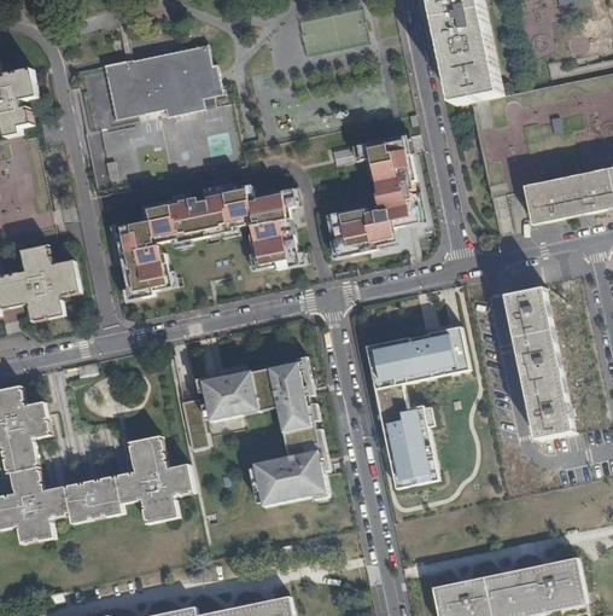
[(484,99),(506,94),(486,0),(436,0),(459,104),(470,102),(471,102),(484,99)]
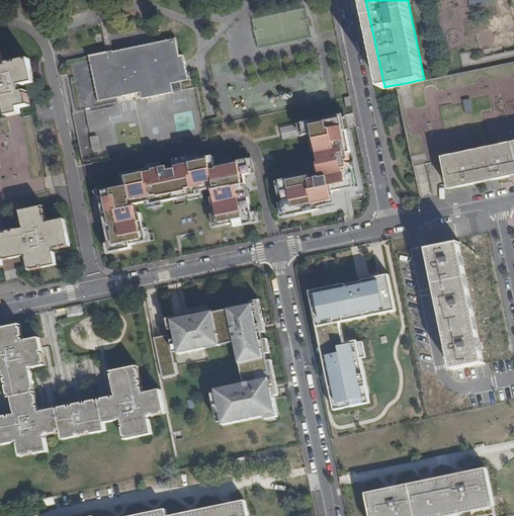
[(426,0),(442,75),(424,79),(406,83),(395,85),(404,129),(409,154),(410,162),(439,156),(513,139),(513,0),(426,0)]
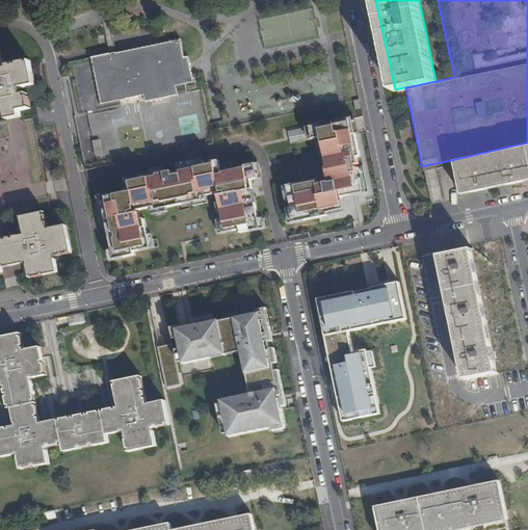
[(144,97),(177,90),(175,81),(193,77),(187,54),(184,55),(180,37),(161,41),(91,55),(101,100),(143,91),(144,97)]
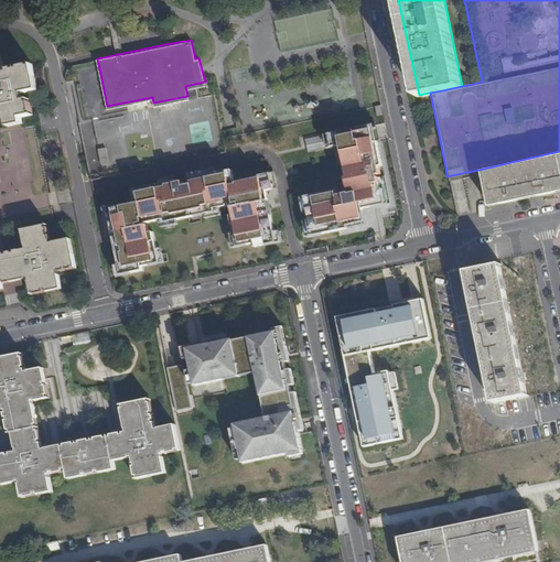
[(35,87),(30,62),(8,66),(8,69),(4,69),(0,54),(0,112),(3,111),(7,123),(22,120),(22,116),(32,114),(28,97),(22,97),(20,90),(35,87)]
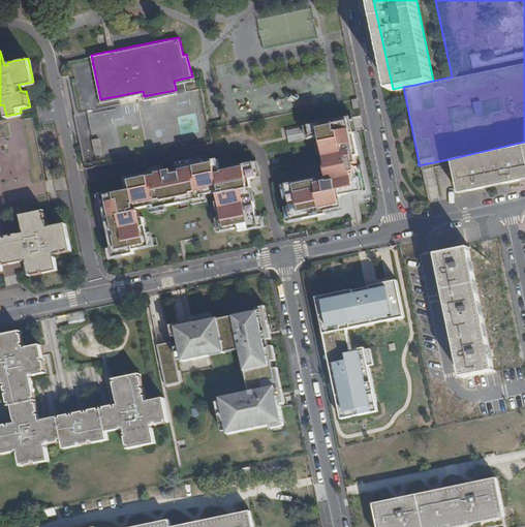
[(97,104),(89,56),(70,60),(78,99),(79,99),(81,107),(97,104)]
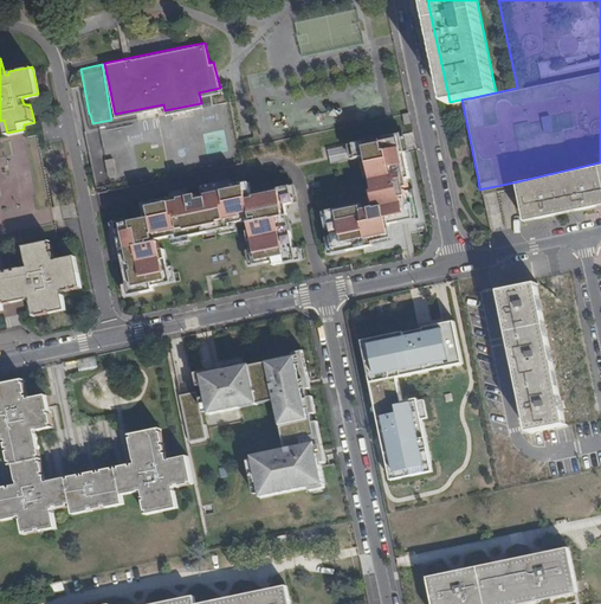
[(398,130),(350,141),(353,155),(361,153),(368,186),(366,186),(370,205),(360,206),(359,200),(325,207),(330,233),(329,233),(333,250),(391,238),(387,219),(417,213),(409,184),(406,185),(404,174),(407,173),(398,130)]
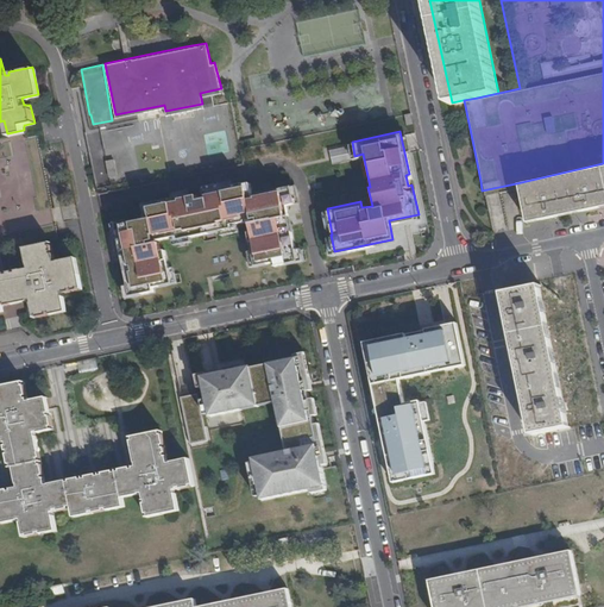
[(348,157),(346,145),(326,148),(328,160),(348,157)]
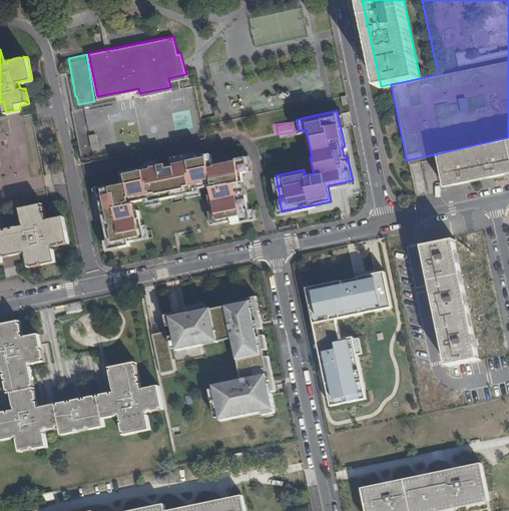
[(508,137),(435,154),(442,186),(477,178),(508,171),(508,137)]
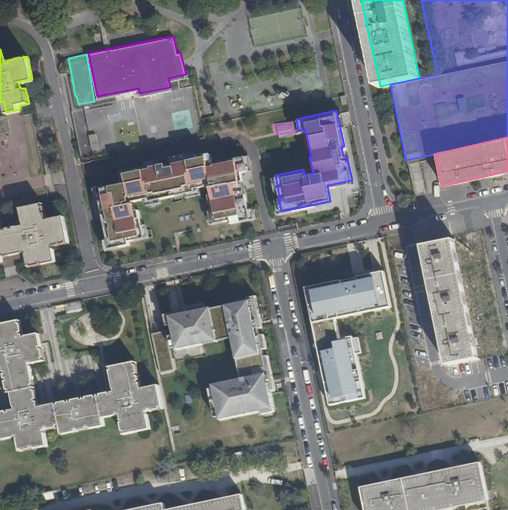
[(108,248),(128,244),(127,240),(143,236),(137,210),(134,211),(132,202),(144,199),(148,198),(149,202),(159,200),(184,194),(194,192),(193,189),(205,186),(209,185),(209,188),(211,195),(208,196),(213,221),(229,218),(229,222),(249,217),(239,170),(245,168),(242,154),(209,161),(207,150),(168,159),(169,161),(149,165),(148,163),(118,170),(120,180),(95,186),(108,248)]
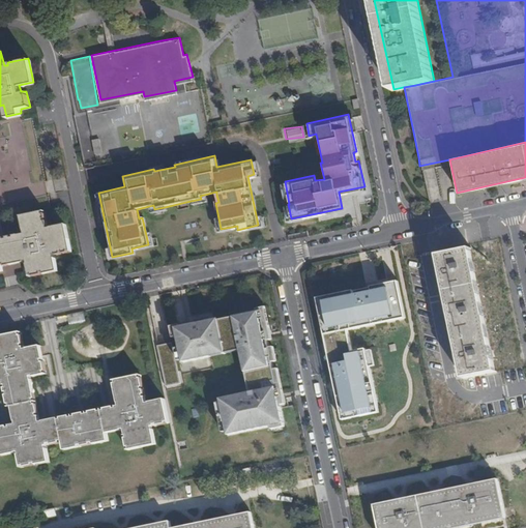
[(69,248),(62,221),(47,225),(42,208),(35,209),(20,213),(23,230),(0,235),(0,267),(1,267),(0,263),(26,258),(30,272),(56,267),(54,261),(53,253),(69,248)]
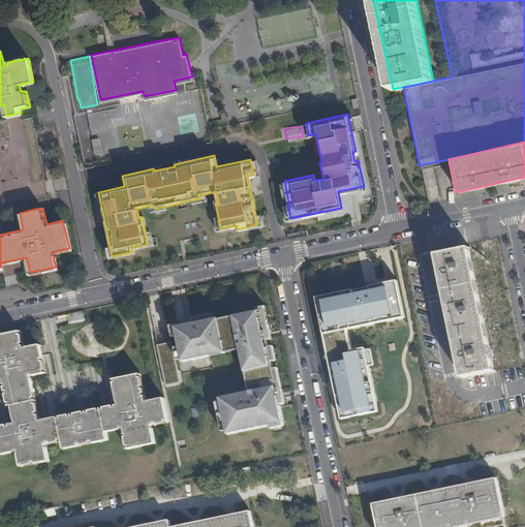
[(466,264),(463,248),(435,253),(461,376),(472,373),(489,370),(466,264)]
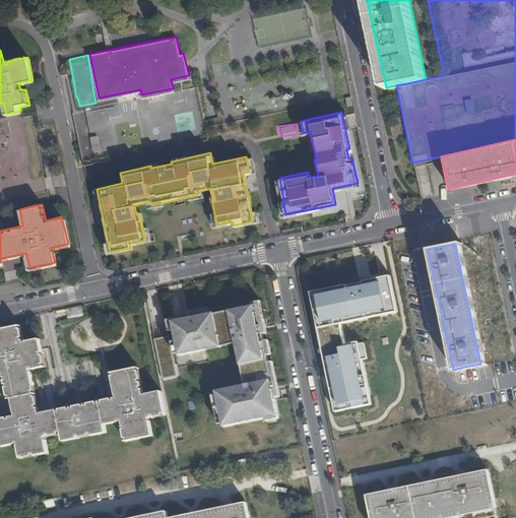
[(385,274),(305,292),(313,329),(393,312),(385,274)]
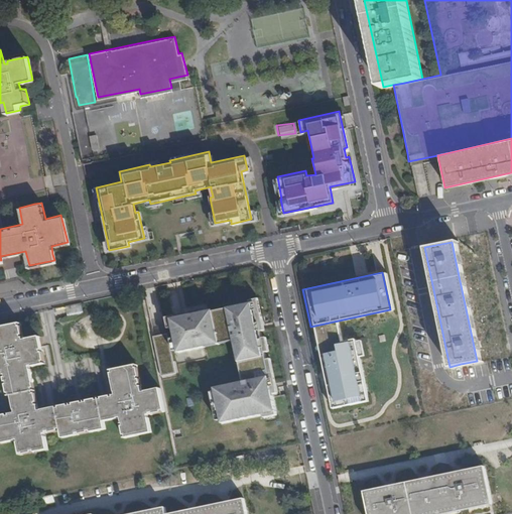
[(245,298),(246,300),(250,299),(256,329),(260,329),(254,296),(251,296),(251,297),(250,297),(245,298)]
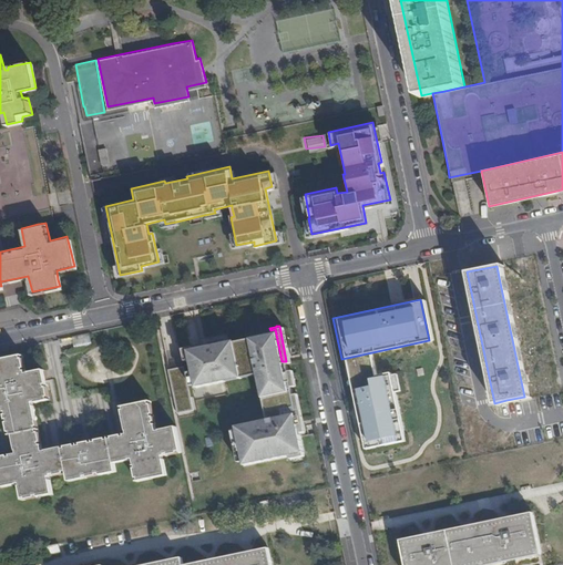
[(270,330),(196,346),(188,347),(184,348),(185,352),(186,358),(188,370),(191,383),(192,386),(221,379),(222,379),(221,376),(253,369),(254,372),(263,418),(232,424),(233,428),(238,460),(239,463),(285,453),(285,456),(299,453),(295,433),(296,433),(296,431),(288,392),(286,384),(284,369),(282,361),(275,329),(270,330)]
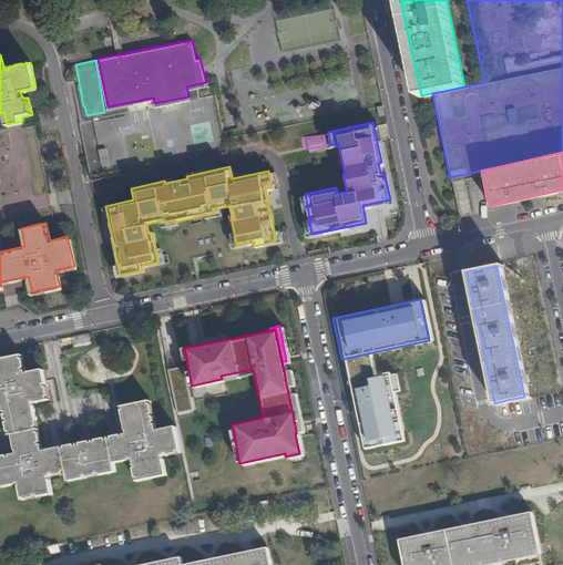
[(182,359),(186,358),(185,352),(184,348),(188,347),(188,345),(178,347),(182,359)]
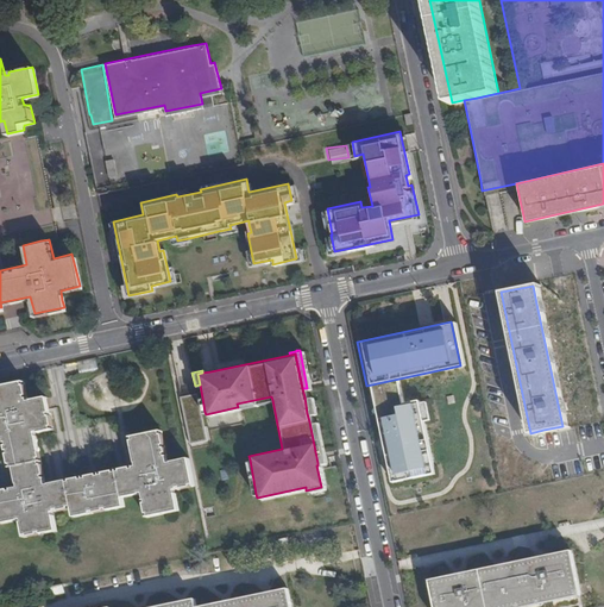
[(192,488),(186,461),(165,464),(158,431),(127,437),(133,465),(43,485),(32,436),(49,431),(43,400),(25,402),(19,381),(0,385),(0,442),(6,468),(10,467),(14,489),(0,490),(0,524),(16,521),(20,538),(52,531),(49,514),(68,509),(70,518),(121,506),(120,500),(138,496),(143,518),(174,511),(171,493),(192,488)]
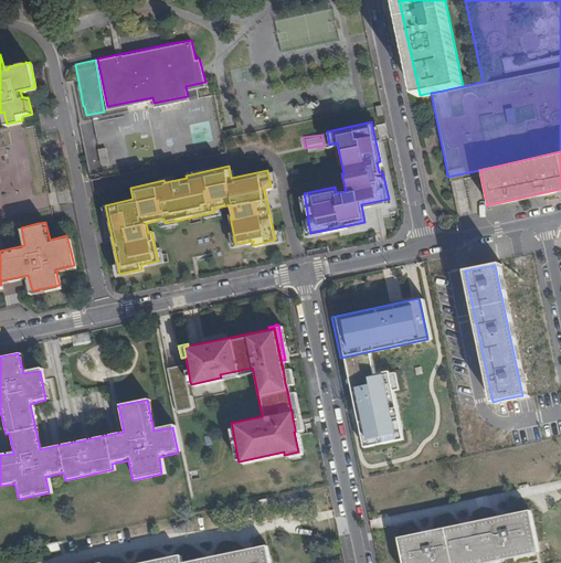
[(179,363),(162,367),(171,411),(188,407),(179,363)]
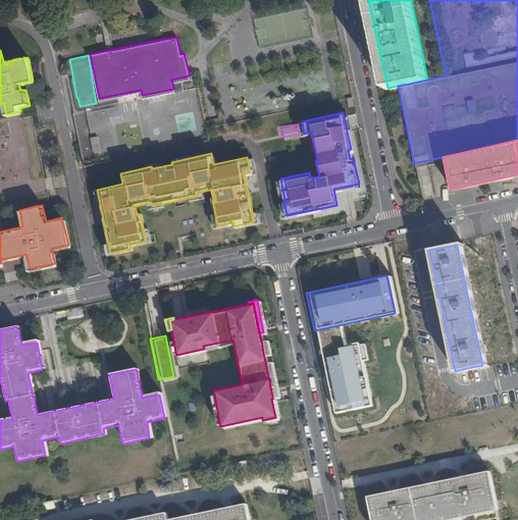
[(232,340),(203,346),(204,349),(234,343),(232,340)]
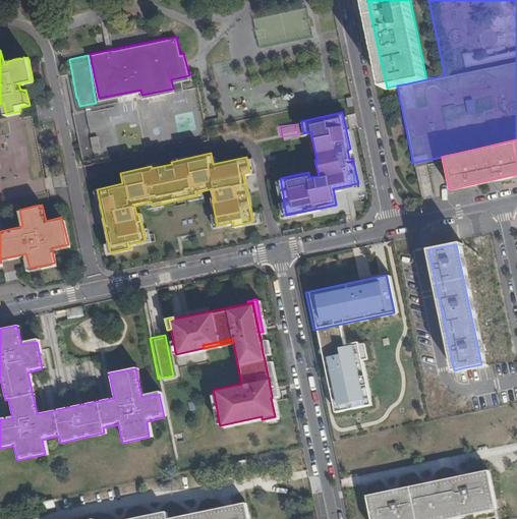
[(366,402),(354,344),(335,348),(337,354),(320,357),(330,409),(366,402)]
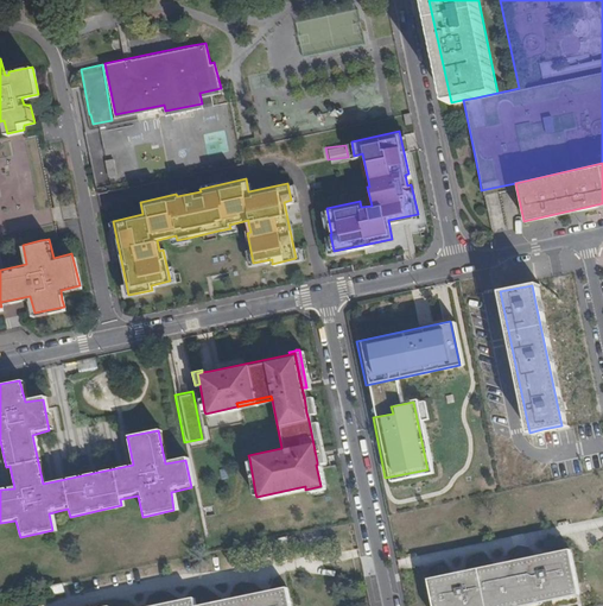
[(313,420),(309,421),(317,462),(322,461),(313,420)]
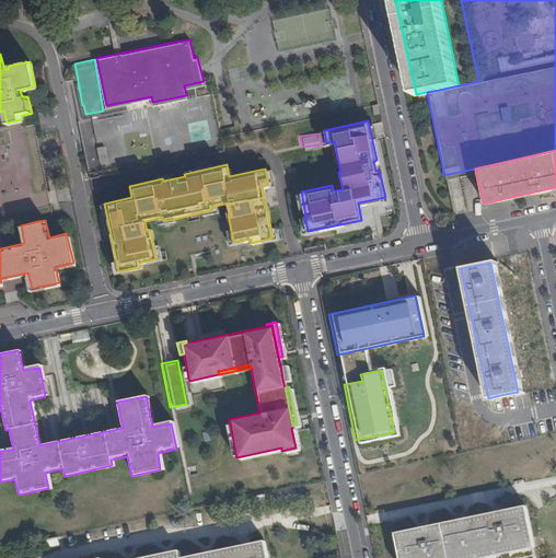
[(235,454),(230,422),(224,423),(231,454),(235,454)]
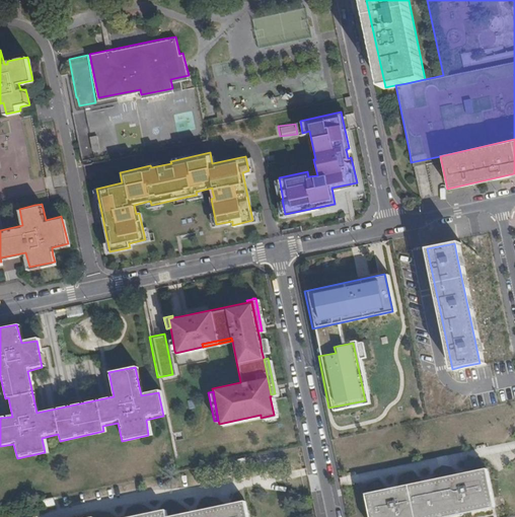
[(443,515),(492,506),(489,491),(485,468),(435,477),(443,515)]
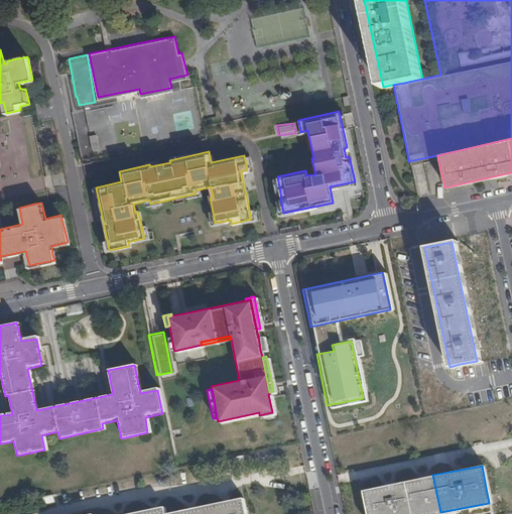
[(431,513),(440,512),(432,475),(365,490),(370,513),(431,513)]
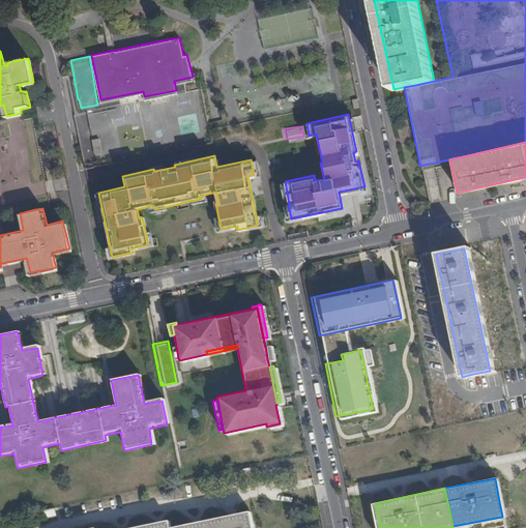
[(250,527),(246,514),(174,527),(167,527),(166,523),(138,527),(250,527)]
